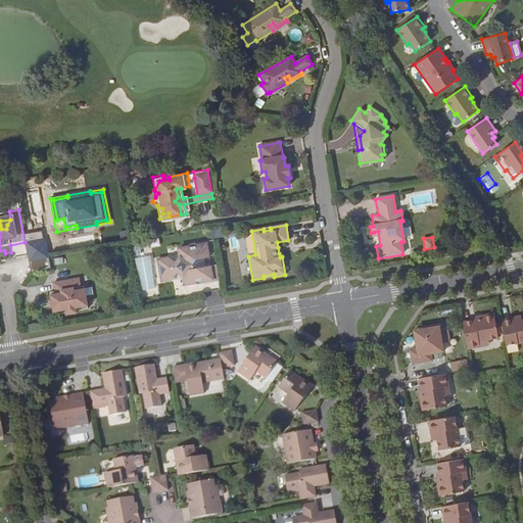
[(25,242),(28,256),(29,260),(32,259),(35,273),(50,270),(48,256),(45,239),(25,242)]
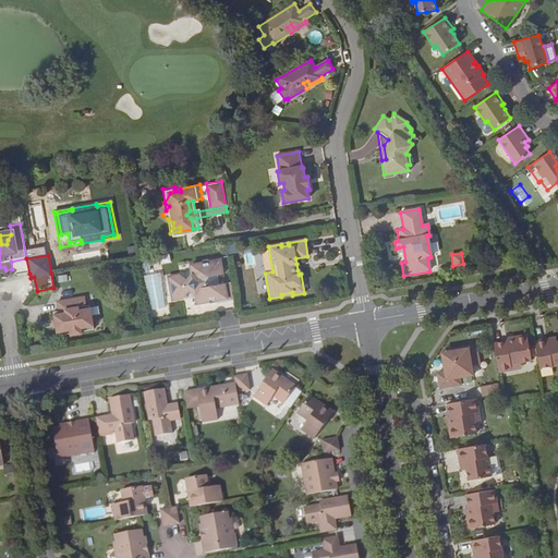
[(209,304),(235,300),(232,283),(211,287),(206,282),(210,277),(223,275),(220,262),(203,264),(203,267),(191,269),(193,277),(186,283),(179,277),(169,279),(172,298),(182,296),(187,288),(195,292),(196,300),(208,298),(209,304)]
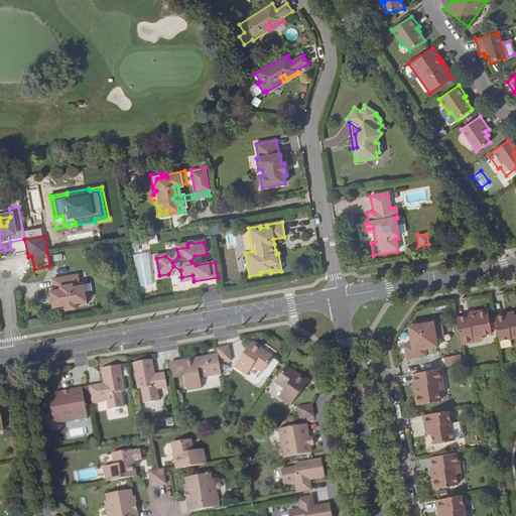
[(75,304),(75,306),(87,304),(82,282),(78,282),(77,274),(51,280),(53,287),(48,289),(50,297),(51,302),(52,310),(65,308),(65,305),(75,304)]
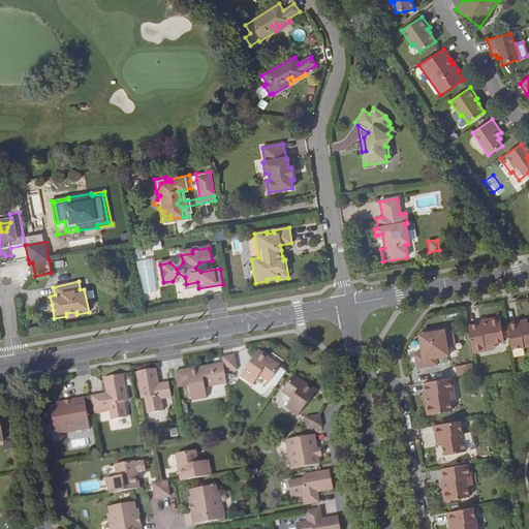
[(480,323),(468,327),(473,353),(486,351),(485,345),(494,344),(504,342),(500,317),(489,319),(489,322),(480,323)]
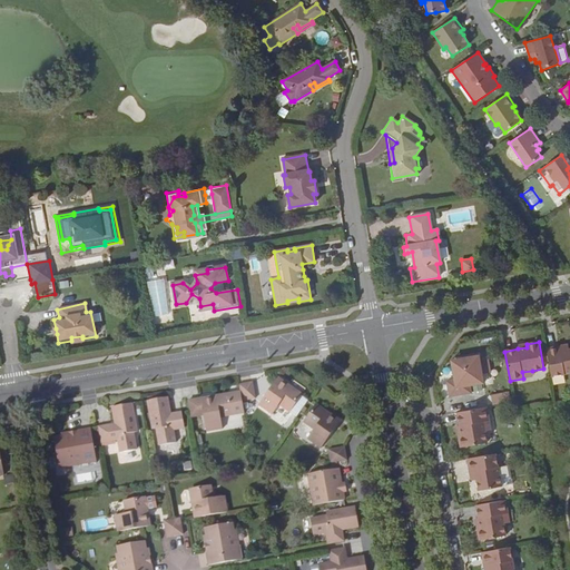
[(560,346),(547,349),(552,377),(569,373),(569,350),(569,351),(562,352),(560,346)]
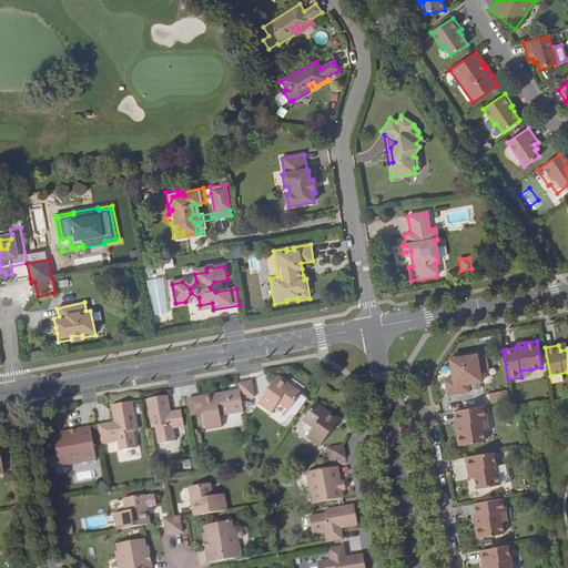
[(477,354),(457,358),(452,366),(452,374),(456,373),(457,378),(453,379),(446,381),(448,396),(470,392),(468,385),(483,383),(477,354)]
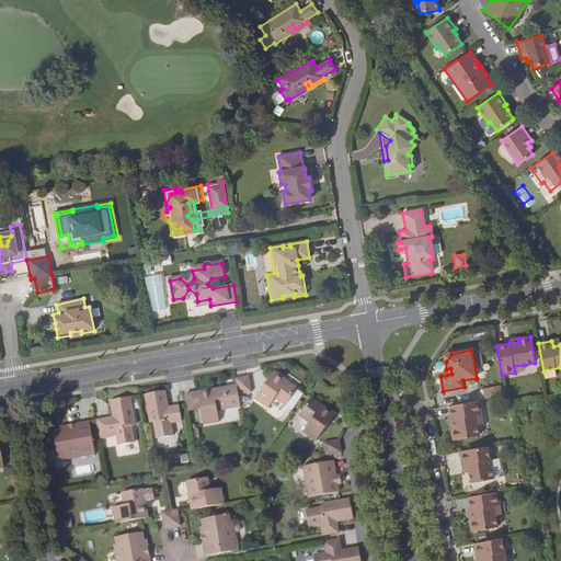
[(282,379),(283,378),(274,371),(255,399),(268,408),(275,399),(286,407),(297,390),(282,379)]
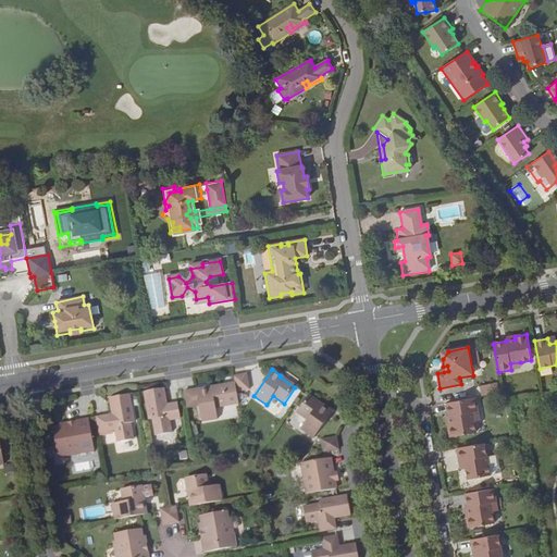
[(234,376),(237,392),(250,391),(247,374),(234,376)]
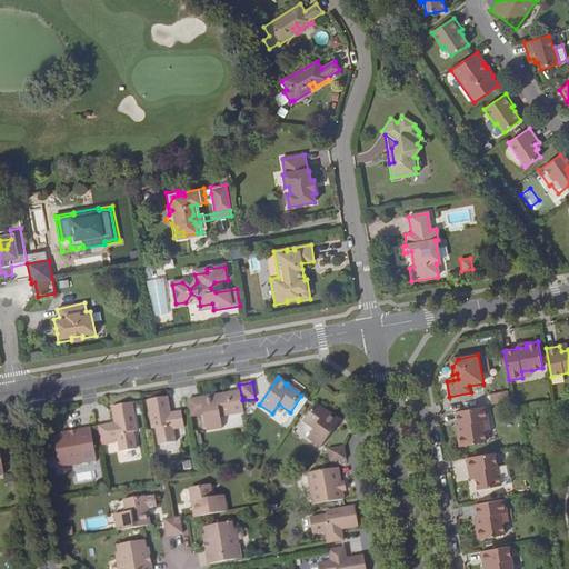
[(302,393),(287,383),(286,385),(301,396),(302,393)]
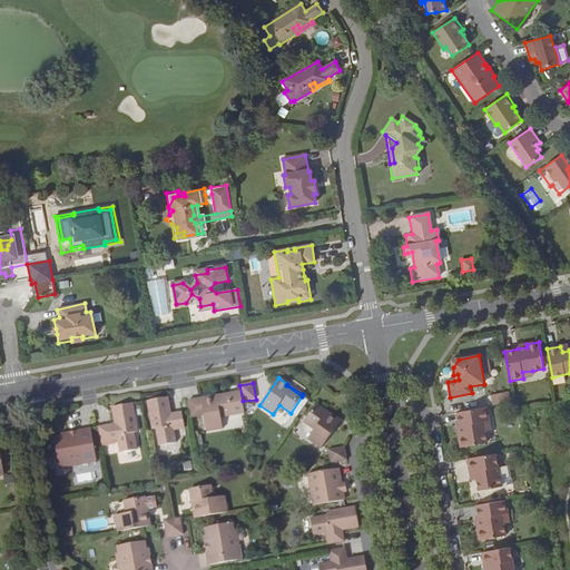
[(493,405),(511,402),(509,392),(491,395),(493,405)]
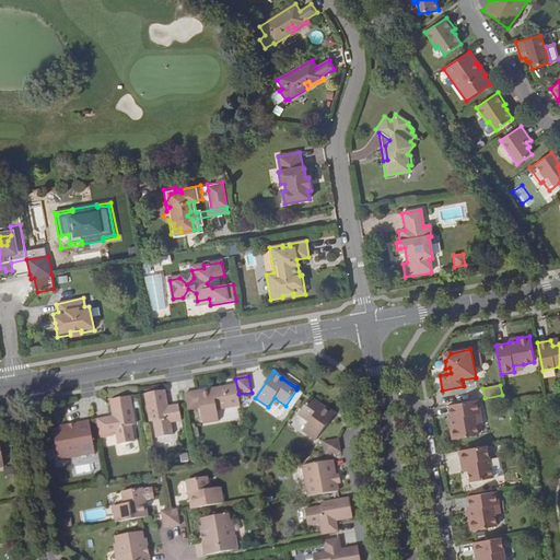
[(187,404),(188,411),(200,409),(203,424),(219,422),(217,410),(230,408),(226,388),(208,392),(208,389),(186,394),(187,404)]
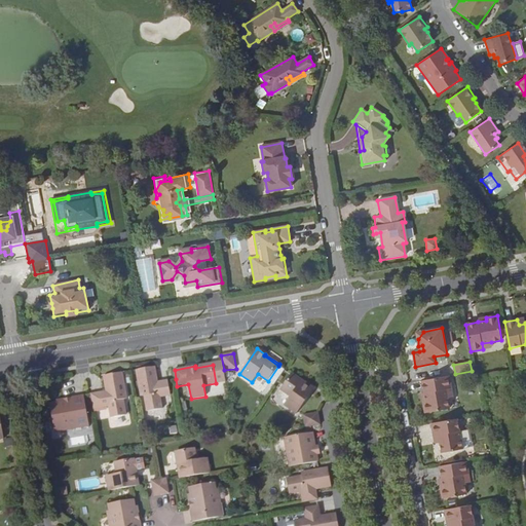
[(157,382),(155,367),(137,370),(140,390),(143,389),(147,411),(162,409),(160,397),(159,392),(162,392),(163,397),(171,396),(167,381),(160,382),(161,386),(158,386),(157,382)]
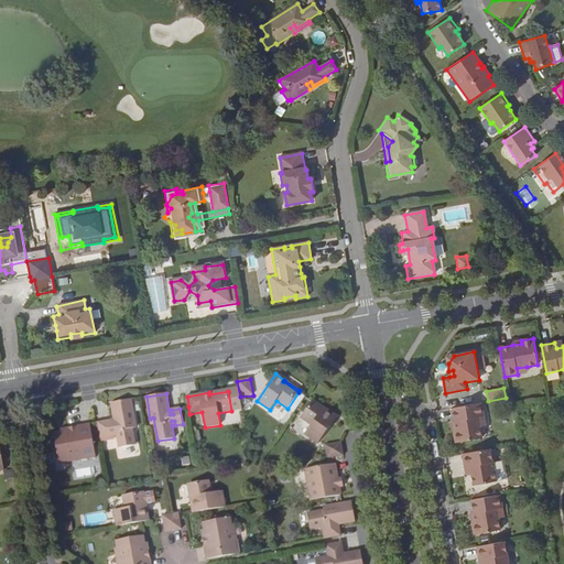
[(98,423),(101,438),(114,436),(112,432),(116,431),(117,436),(119,448),(136,445),(131,422),(134,421),(131,400),(111,403),(114,420),(115,424),(111,425),(110,421),(98,423)]
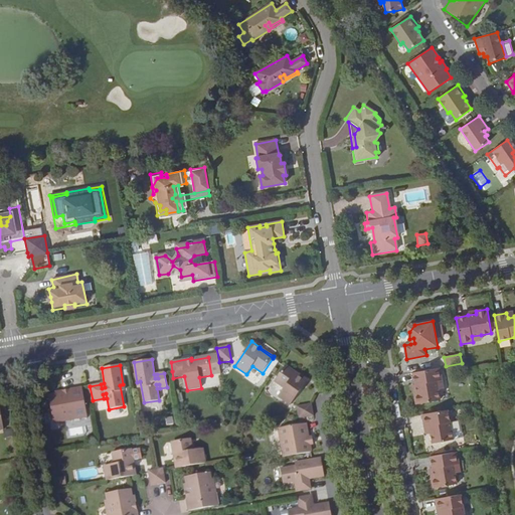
[(287,365),(285,367),(299,377),(300,375),(287,365)]
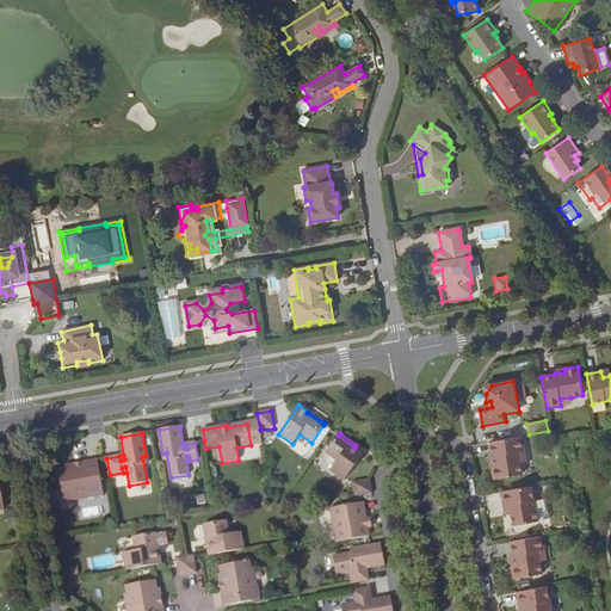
[(345,481),(365,452),(356,445),(355,448),(338,436),(326,454),(338,461),(331,471),(345,481)]
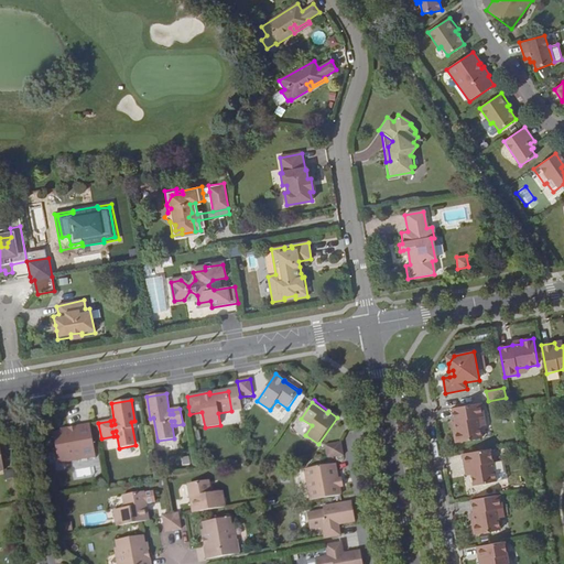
[(481,403),(453,409),(455,421),(457,431),(454,431),(456,443),(483,438),(480,427),(478,418),(485,416),(481,403)]
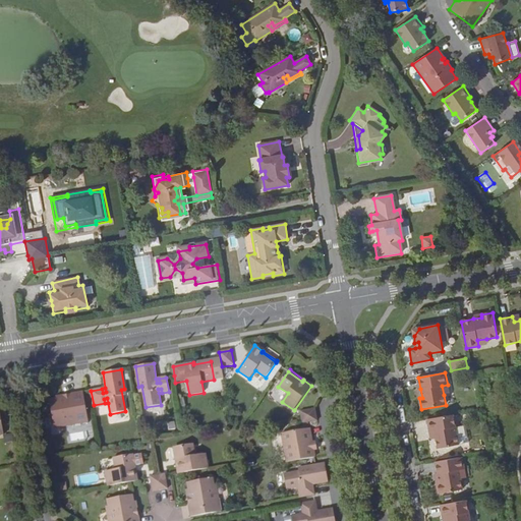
[(56,399),(50,400),(54,426),(61,424),(75,422),(75,424),(89,422),(83,392),(70,394),(71,398),(63,399),(62,398),(56,399)]
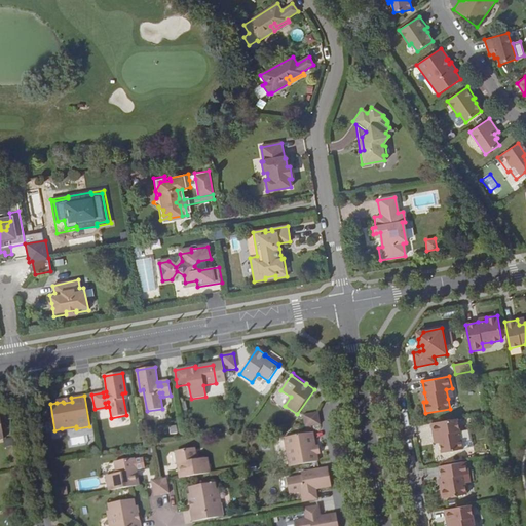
[(305,428),(321,425),(318,413),(303,416),(305,424),(305,428)]
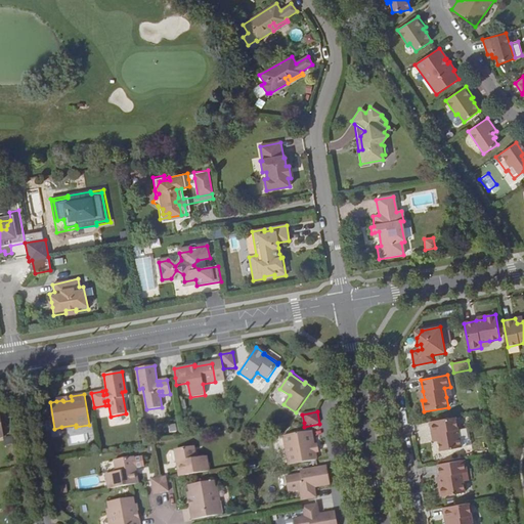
[(456,417),(430,422),(433,435),(439,433),(440,441),(438,441),(440,451),(462,447),(456,417)]
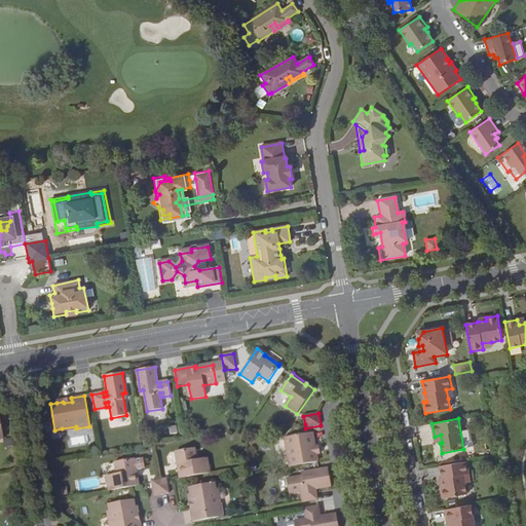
[(285,438),(290,467),(318,461),(316,455),(316,454),(314,454),(313,449),(315,448),(315,446),(313,434),(285,438)]
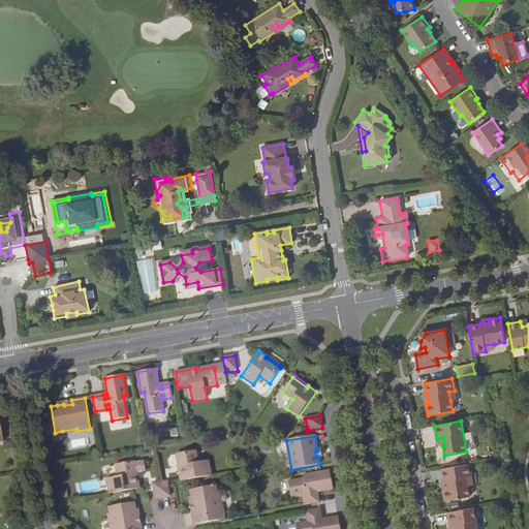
[(179,472),(181,481),(212,475),(209,461),(198,463),(196,452),(178,455),(181,471),(179,472)]
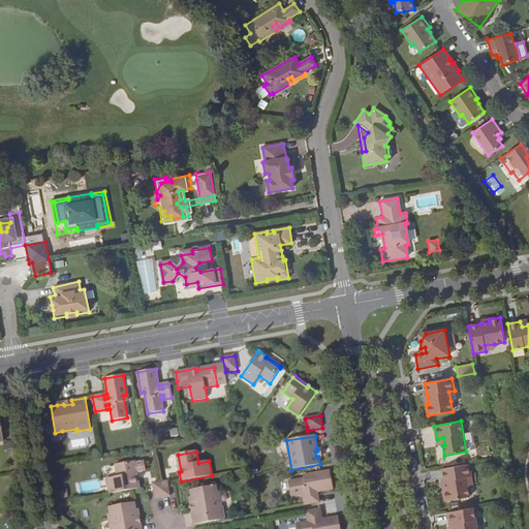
[(106,479),(110,494),(141,489),(138,479),(136,479),(133,462),(116,465),(118,477),(106,479)]
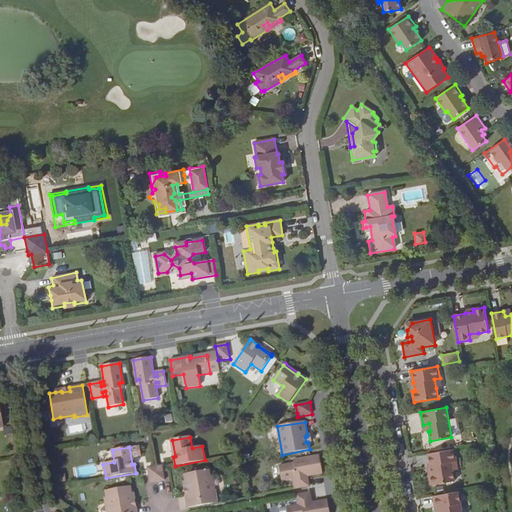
[(454,449),(428,453),(430,465),(432,473),(429,474),(431,485),(455,481),(453,471),(451,462),(456,461),(454,449)]
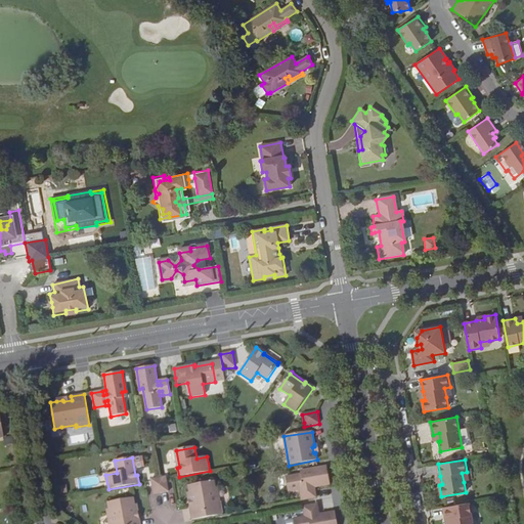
[(301,493),(302,500),(316,498),(315,490),(311,491),(311,488),(314,488),(331,485),(326,467),(307,470),(308,473),(286,478),(289,492),(300,490),(304,489),(305,492),(301,493)]
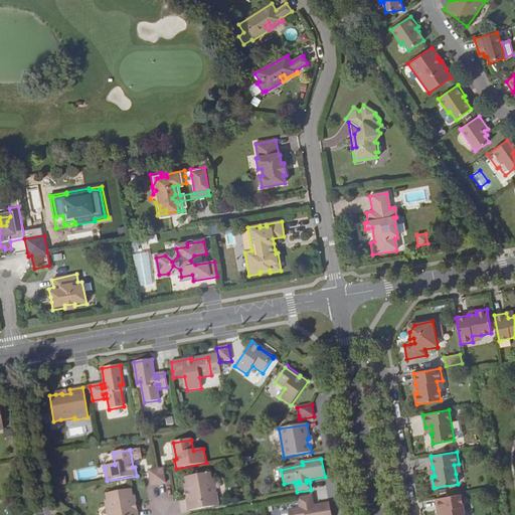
[(156,470),(158,485),(166,484),(164,475),(163,469),(156,470)]
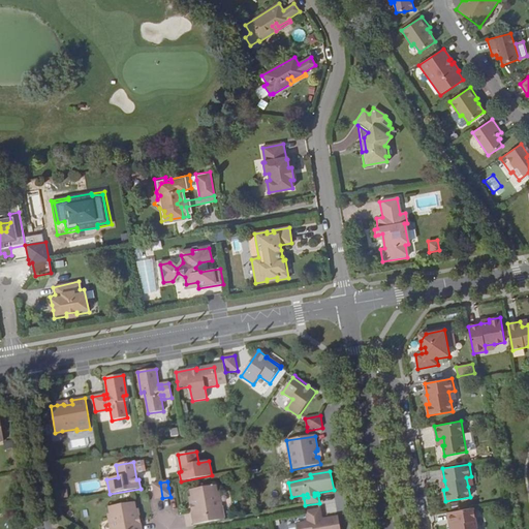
[(152,484),(154,491),(155,499),(162,498),(160,483),(152,484)]
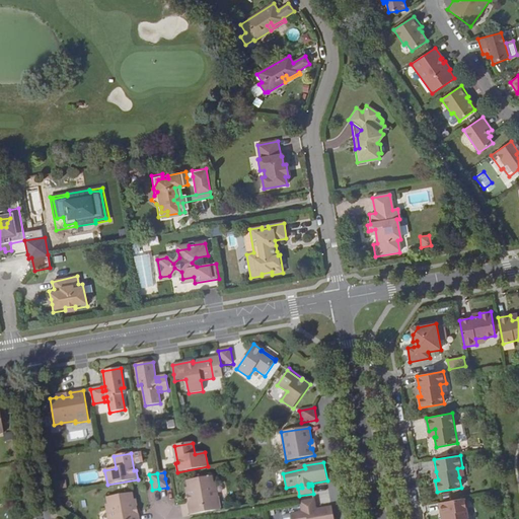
[(192,502),(188,503),(190,515),(220,510),(218,498),(216,498),(213,484),(212,476),(187,482),(188,488),(189,495),(191,495),(192,502)]
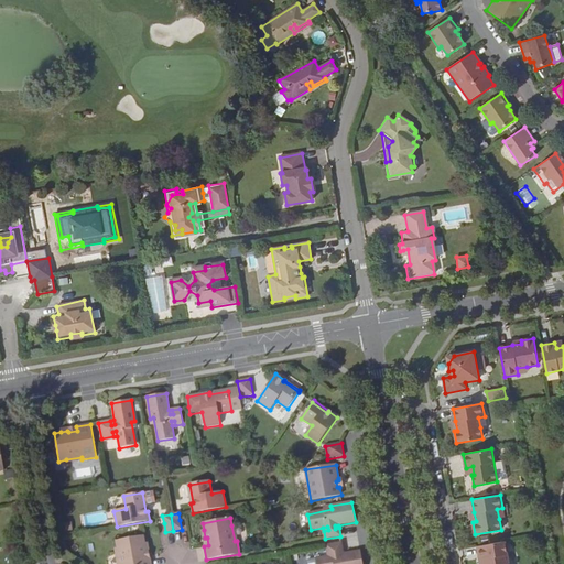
[(151,563),(150,559),(147,560),(144,552),(147,551),(144,543),(143,537),(116,541),(118,549),(120,563),(151,563)]
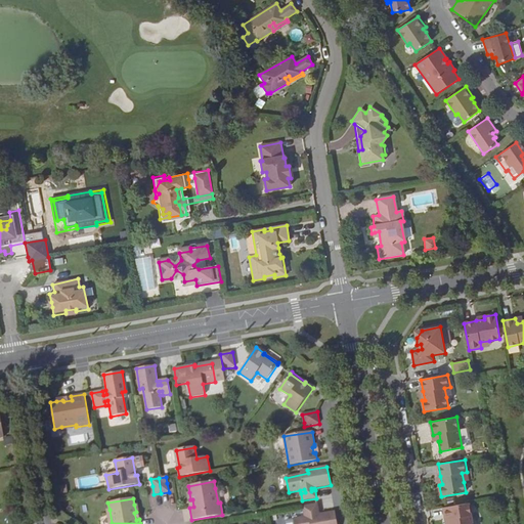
[(83,515),(89,513),(87,501),(81,503),(83,515)]
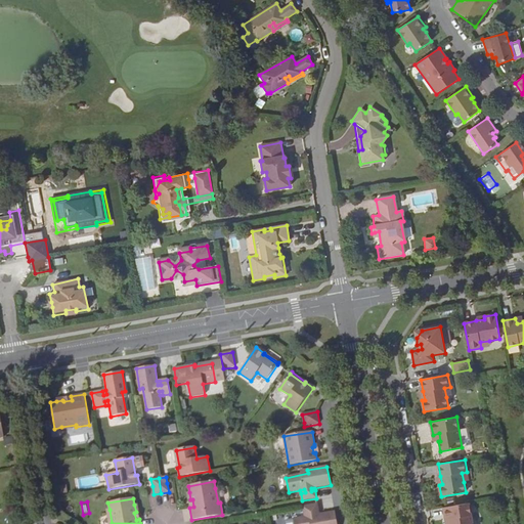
[(473,523),(470,503),(443,508),(446,520),(452,519),(452,523),(473,523)]
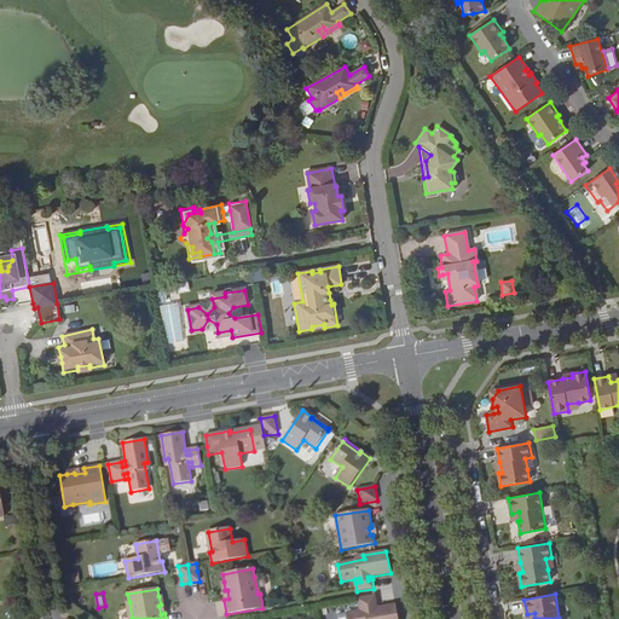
[(372,606),(377,605),(375,596),(359,600),(360,607),(365,607),(365,611),(360,612),(347,614),(347,618),(398,618),(395,605),(377,608),(372,609),(372,606)]
